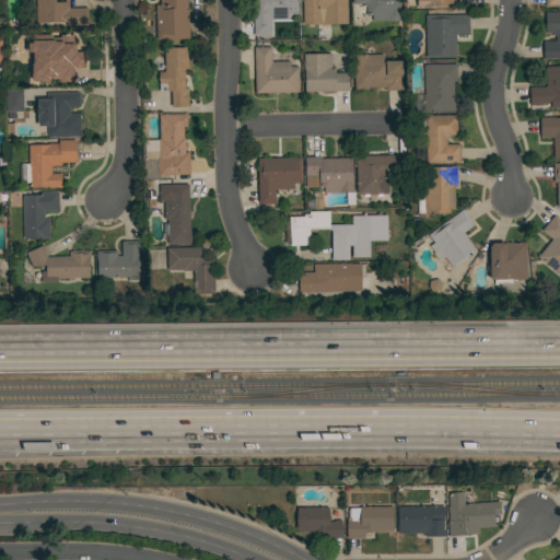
[(86,8),(86,25),(66,25),(66,22),(35,23),(35,0),(68,0),(68,8),(86,8)]
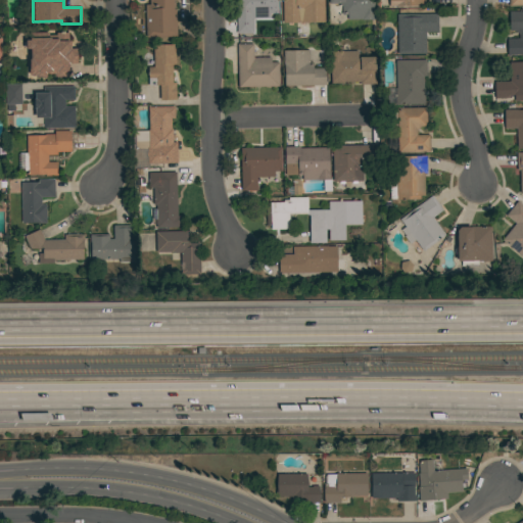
[(144,5),(148,5),(148,0),(173,0),(173,9),(175,9),(176,37),(145,38),(144,5)]
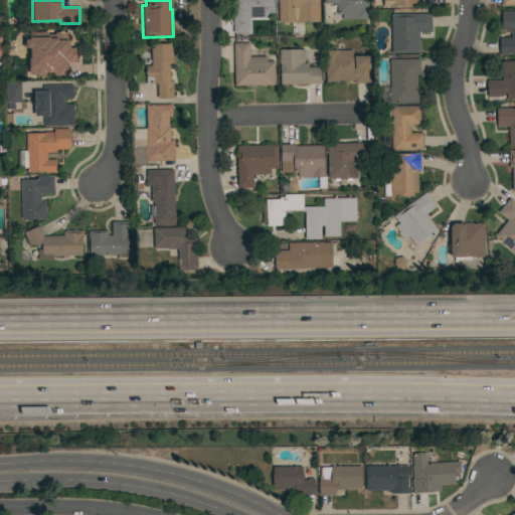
[(272,0),(273,13),(265,13),(265,18),(248,18),(248,32),(232,33),(231,0),(272,0)]
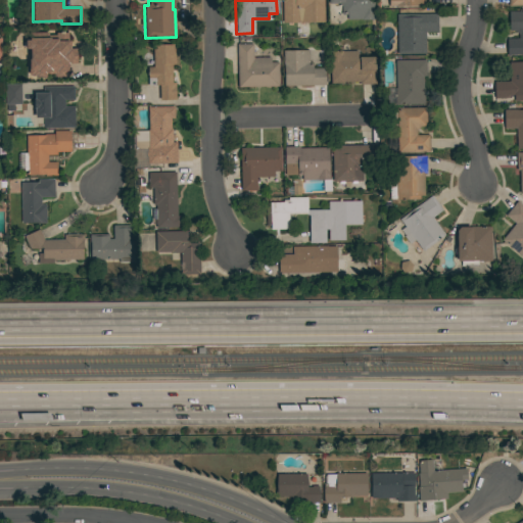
[(282,24),(280,0),(323,0),(324,21),(298,22),(282,24)]
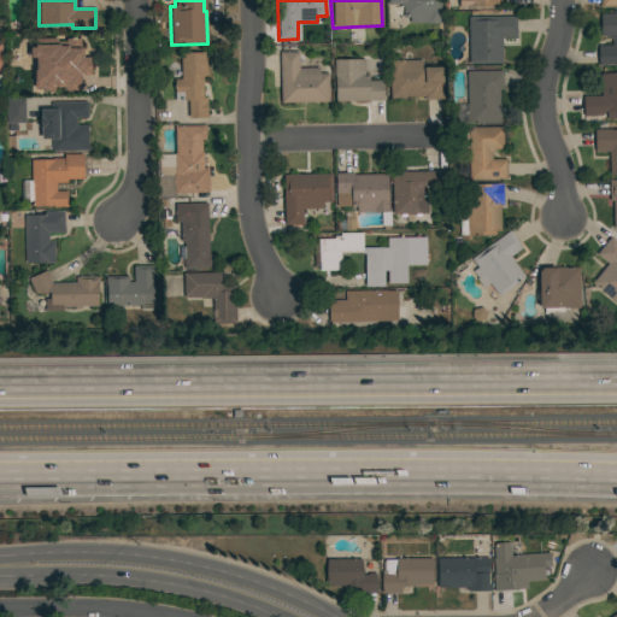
[(440,0),(441,24),(427,24),(427,23),(409,23),(409,17),(403,17),(403,4),(387,4),(387,0),(440,0)]
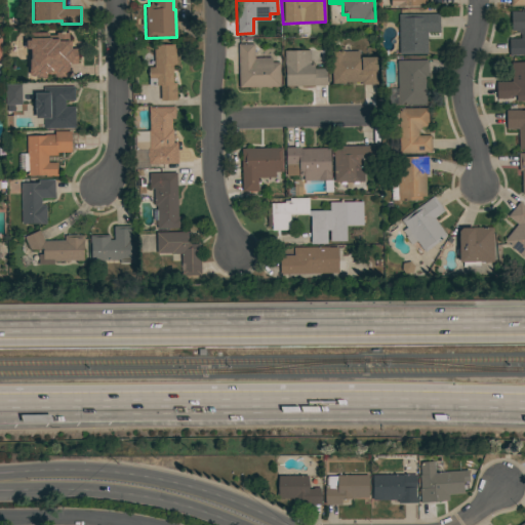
[(389,0),(390,8),(425,7),(423,0),(389,0)]
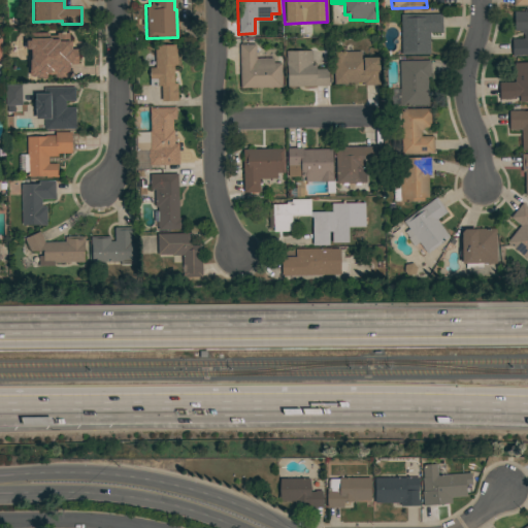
[(527,0),(512,0),(513,8),(527,7),(527,0)]
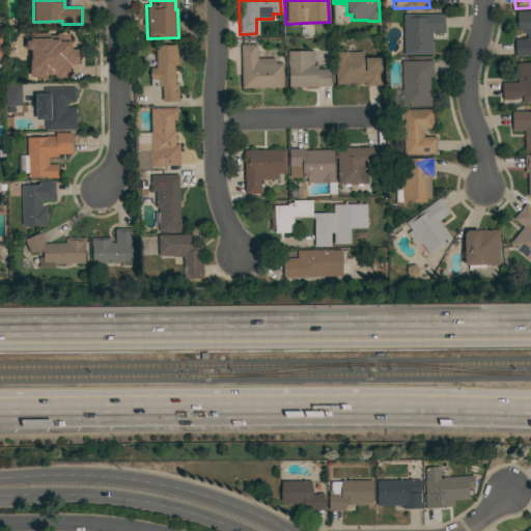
[(523,31),(516,31),(516,11),(527,11),(527,12),(530,12),(530,55),(530,56),(518,56),(518,57),(514,57),(514,39),(526,39),(526,35),(523,31)]
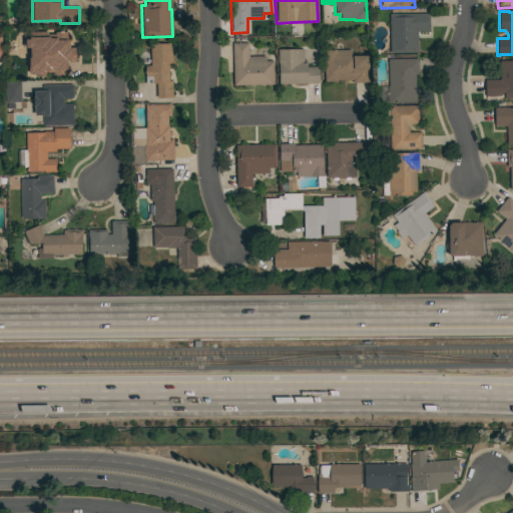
[(429,14),(429,31),(417,32),(417,53),(390,53),(389,14),(429,14)]
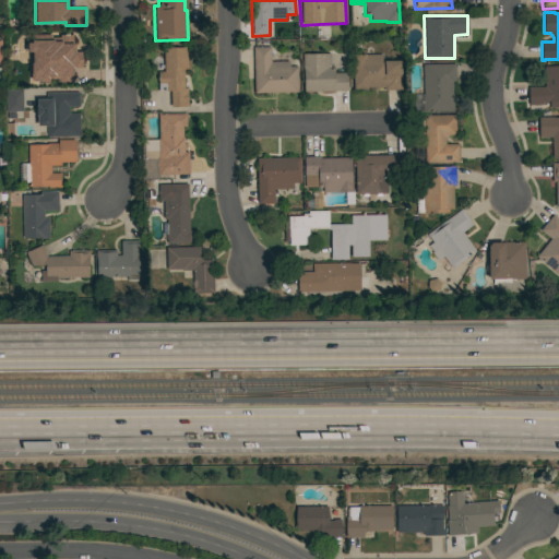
[(32,83),(73,83),(73,69),(82,69),(82,54),(73,54),(73,37),(30,37),(30,54),(32,54),(32,83)]
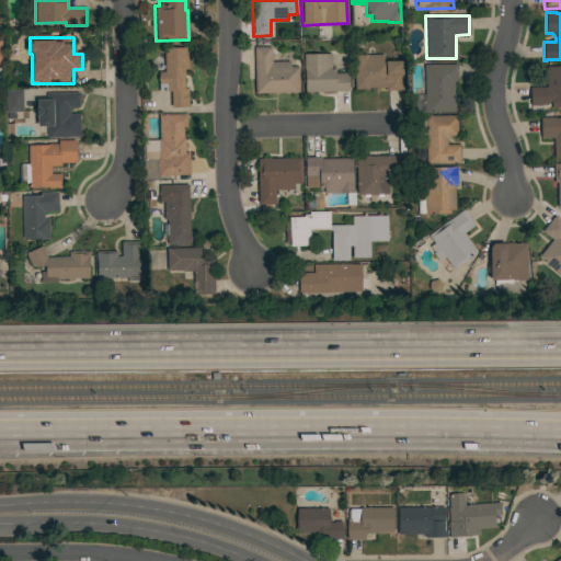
[(163,48),(187,47),(187,69),(184,69),(184,89),(187,89),(189,107),(171,107),(171,91),(168,91),(168,92),(159,92),(158,72),(164,72),(163,48)]
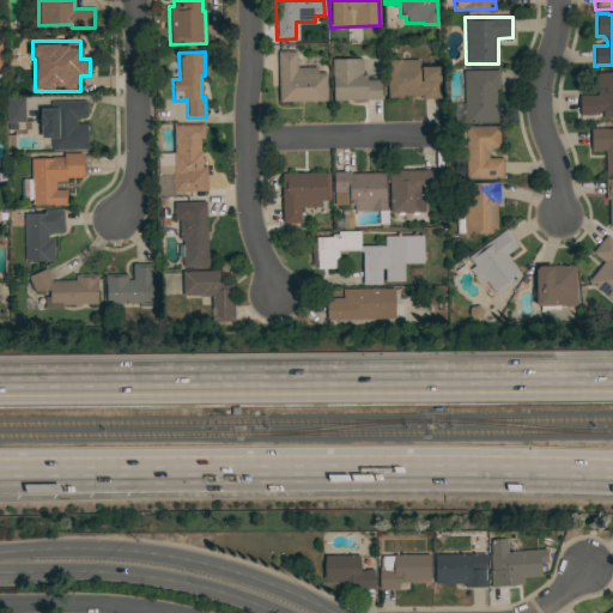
[(278,52),(296,52),(296,67),(316,67),(316,73),(326,73),(327,102),(279,102),(278,52)]
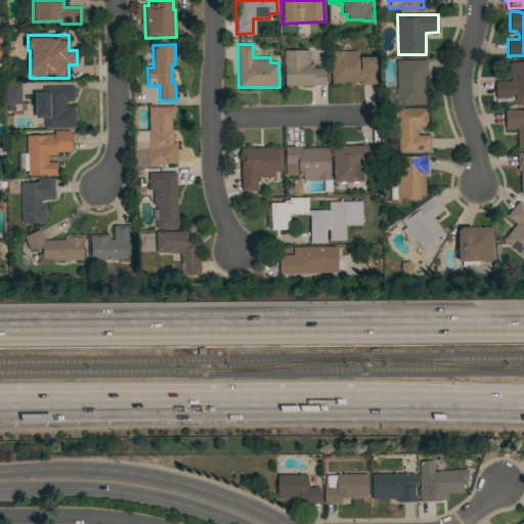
[(285,86),(284,63),(282,50),(309,50),(309,62),(313,62),(313,69),(325,69),(325,85),(285,86)]
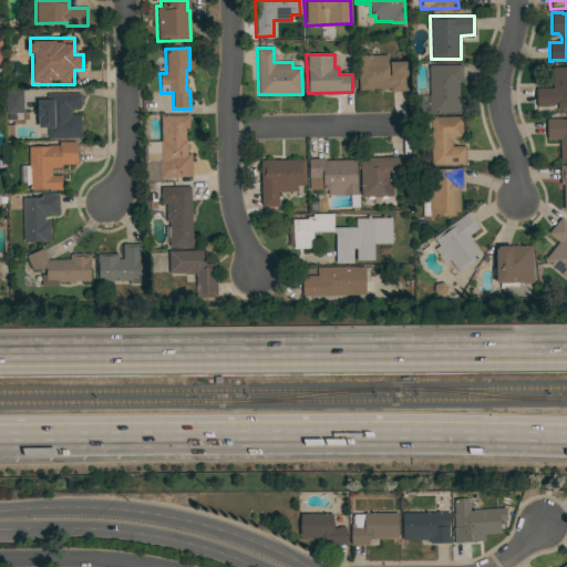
[(390,92),(390,89),(372,89),(372,90),(358,91),(357,55),(371,54),(371,55),(388,55),(388,62),(406,61),(408,91),(390,92)]
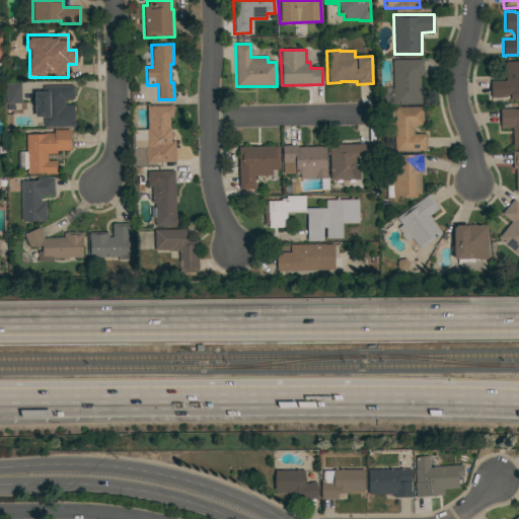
[(392,60),(422,59),(423,77),(420,77),(421,103),(384,104),(384,88),(392,87),(392,60)]
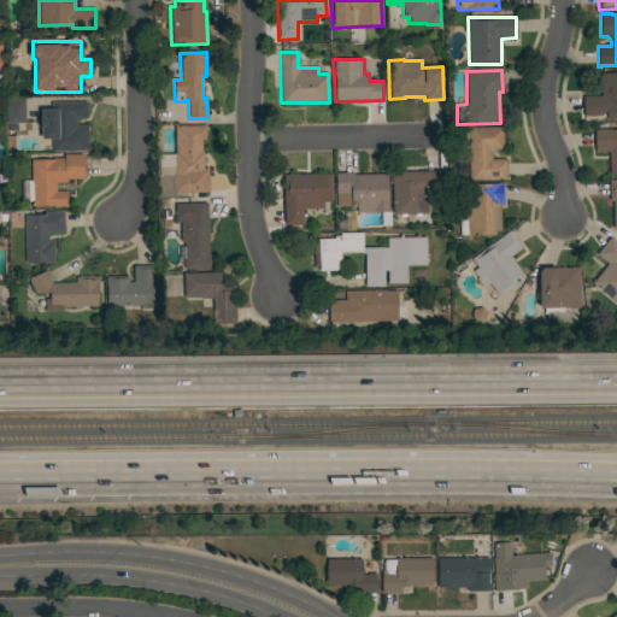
[(600,94),(607,94),(607,88),(600,88),(600,74),(616,72),(616,119),(606,119),(606,112),(604,113),(604,115),(599,115),(599,116),(583,116),(582,97),(600,97),(600,94)]
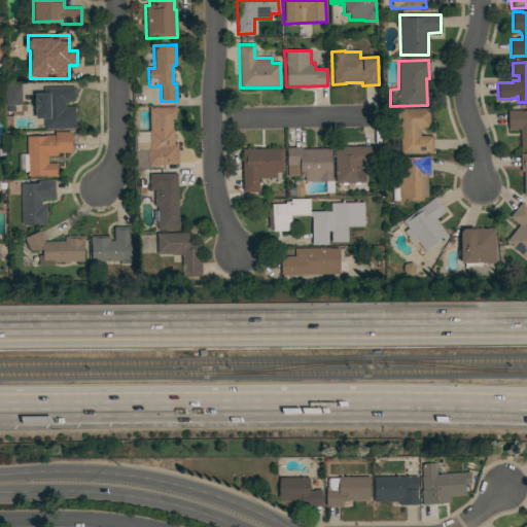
[(21,105),(14,105),(14,111),(6,111),(6,105),(5,105),(4,84),(21,84),(21,105)]
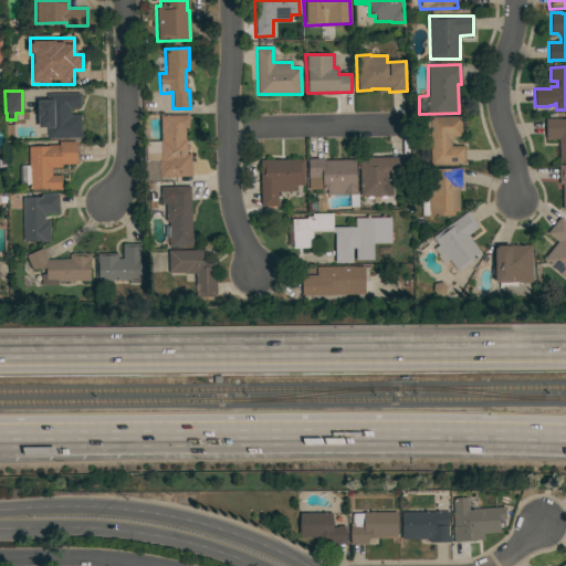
[(80,93),(80,108),(69,108),(70,115),(80,115),(81,138),(48,138),(46,127),(38,127),(38,116),(37,117),(35,106),(37,106),(37,101),(46,100),(46,94),(80,93)]
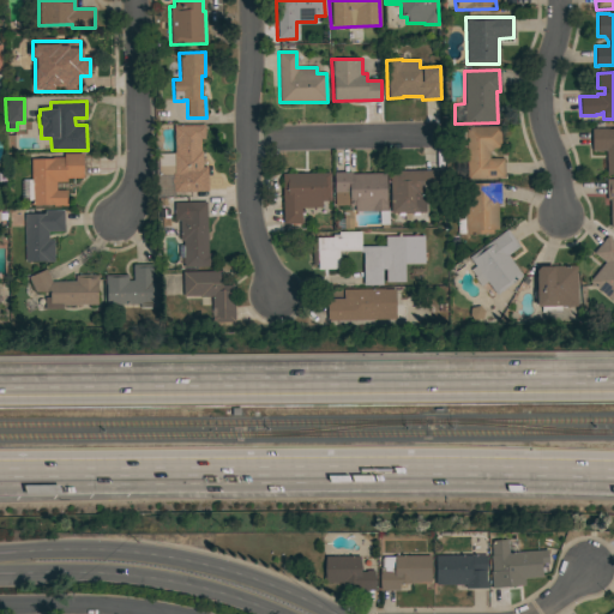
[(206,167),(206,174),(208,191),(172,191),(170,174),(174,174),(173,152),(176,152),(176,139),(174,139),(173,126),(203,125),(204,139),(199,139),(200,151),(202,151),(202,167),(206,167)]
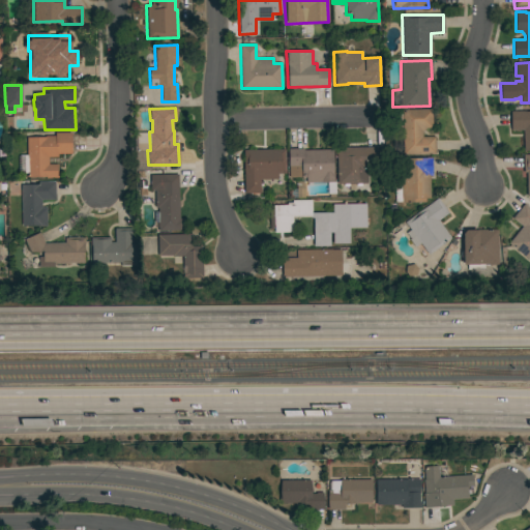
[(421,133),(421,137),(435,137),(435,154),(403,154),(402,127),(395,127),(394,114),(402,114),(402,110),(432,110),(432,128),(424,128),(421,133)]
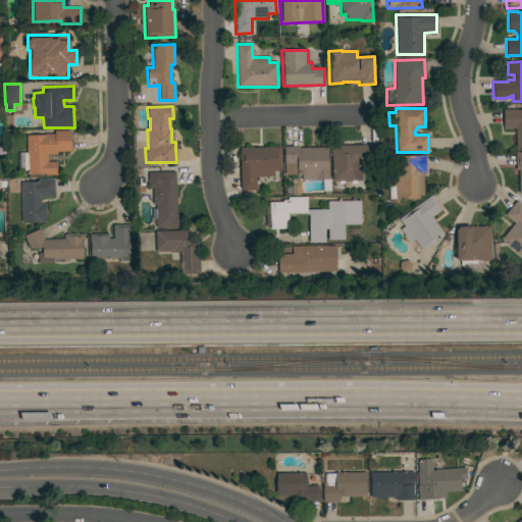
[(521,109),(521,148),(515,149),(515,127),(503,128),(503,110),(521,109)]
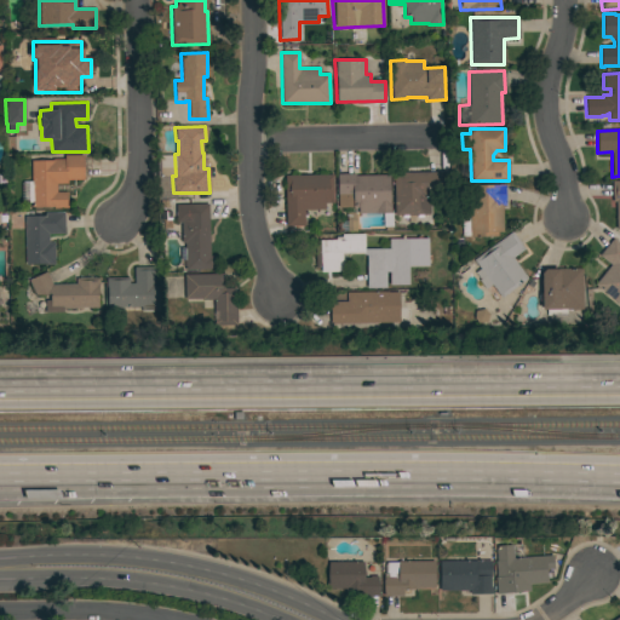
[(30,160),(52,160),(52,159),(64,159),(63,155),(82,155),(82,179),(67,181),(67,184),(56,184),(56,193),(67,193),(67,207),(52,208),(52,207),(32,207),(32,202),(23,202),(22,182),(30,182),(30,160)]
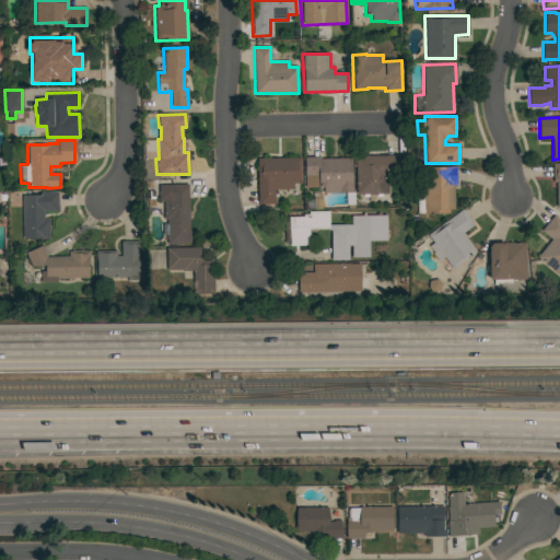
[(156,142),(143,142),(143,155),(156,155),(156,142)]
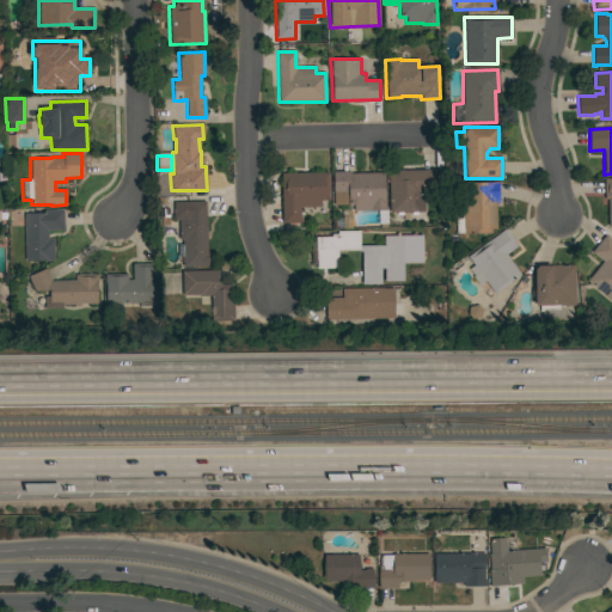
[(436,170),(438,189),(423,189),(424,212),(416,212),(416,215),(411,215),(411,212),(402,213),(402,215),(396,215),(396,213),(390,213),(389,171),(436,170)]
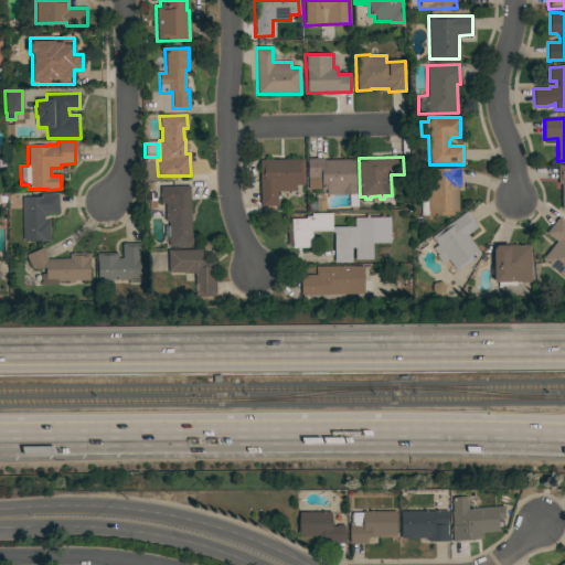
[(354,159),(355,185),(355,193),(356,193),(356,206),(349,208),(349,198),(347,198),(347,194),(332,194),(332,198),(328,198),(327,195),(326,195),(326,189),(308,190),(307,159),(323,158),(323,160),(354,159)]
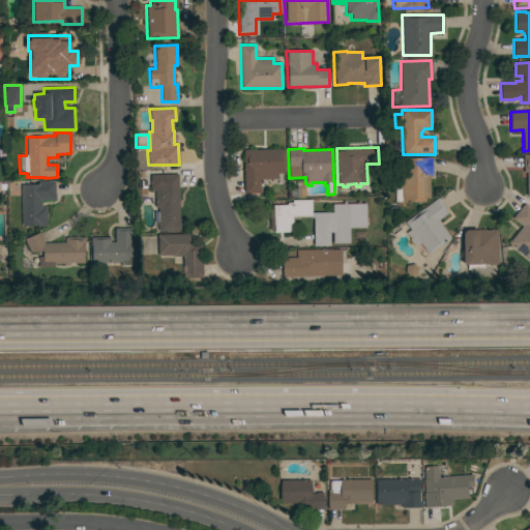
[(284,149),(285,174),(277,174),(277,179),(260,180),(260,194),(244,194),(243,150),(284,149)]
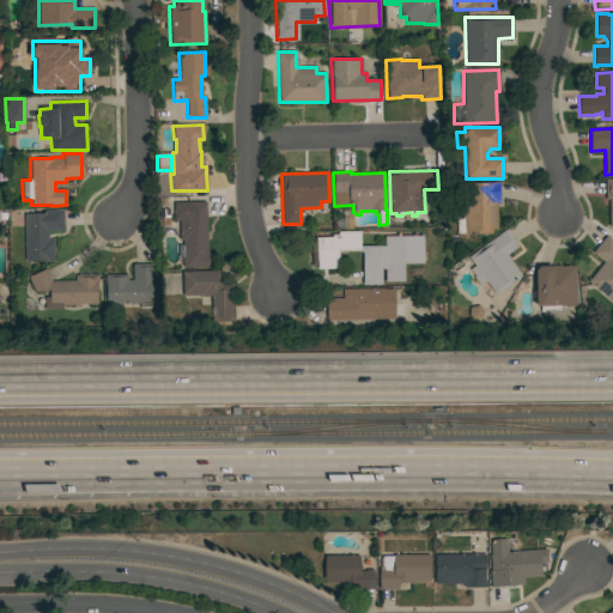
[(497,230),(491,230),(491,235),(465,235),(465,234),(456,234),(455,206),(463,205),(463,183),(493,183),(493,182),(498,182),(499,204),(496,204),(497,230)]
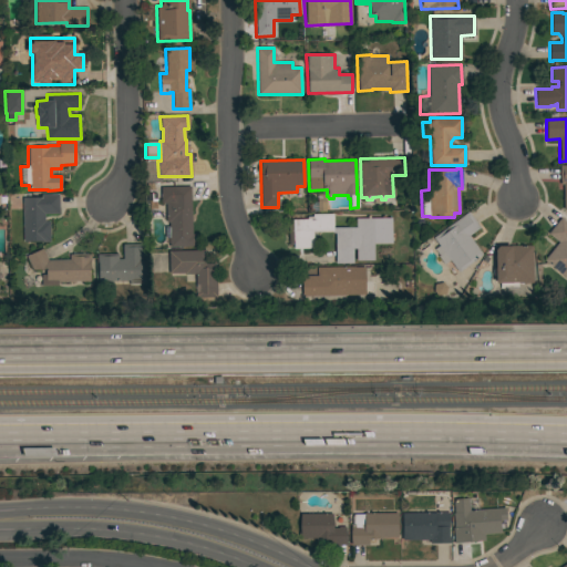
[(160,203),(160,187),(191,186),(191,235),(195,235),(195,247),(169,247),(168,223),(165,223),(165,203),(160,203)]
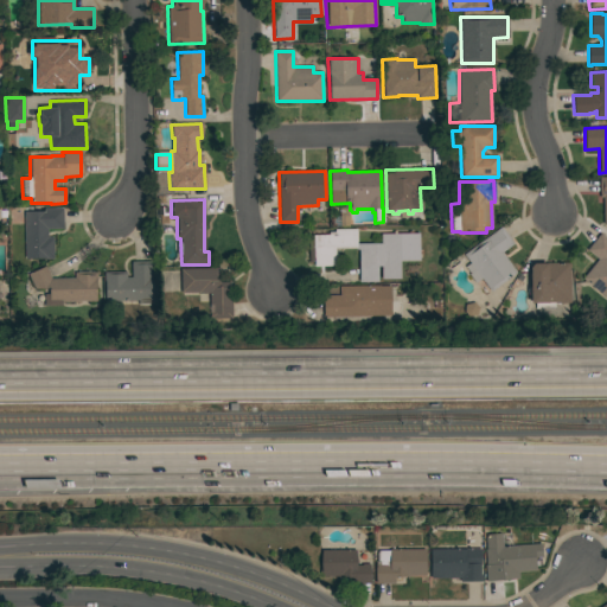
[(24,211),(44,211),(43,209),(63,208),(63,229),(46,229),(48,237),(52,237),(53,260),(45,260),(45,259),(25,259),(24,211)]
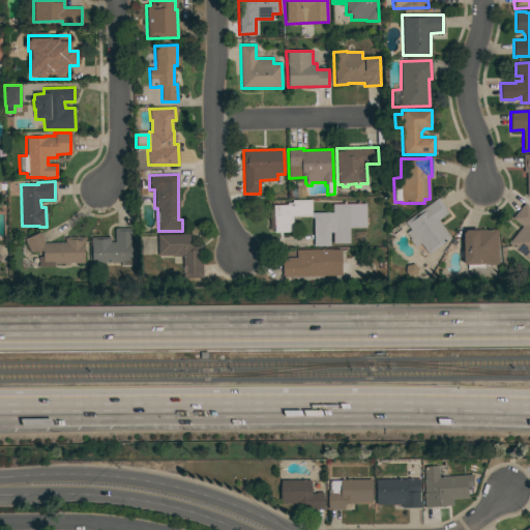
[(450,238),(428,255),(420,243),(415,247),(409,239),(410,239),(406,233),(410,230),(405,223),(437,198),(448,213),(438,221),(450,238)]
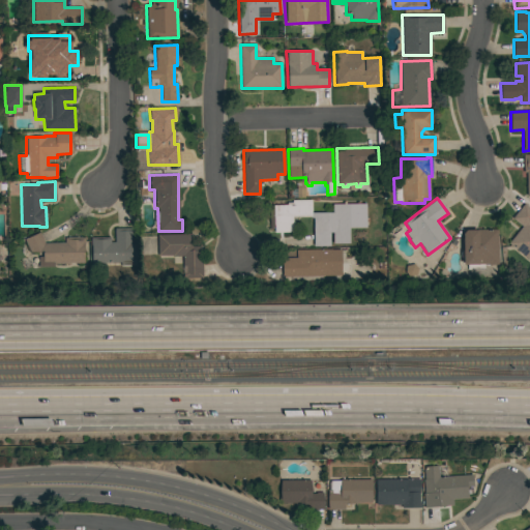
[(343,204),(343,202),(346,202),(346,204),(356,204),(356,202),(359,202),(359,204),(365,204),(365,218),(367,218),(367,222),(365,222),(365,228),(349,228),(349,243),(332,244),(332,233),(329,233),(329,246),(313,246),(313,217),(310,218),(310,216),(292,216),(292,233),(273,233),(273,230),(269,230),(269,213),(273,213),(273,205),(292,205),(292,200),(311,200),(311,213),(332,212),(331,204),(343,204)]
